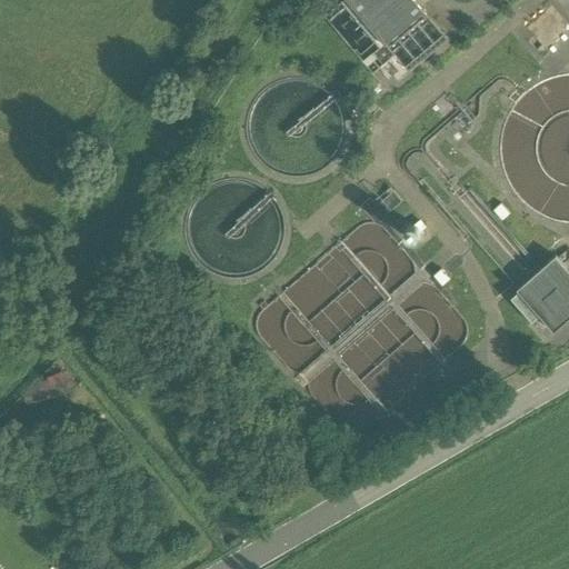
[(425,13),(412,0),(346,0),(385,47),(425,13)]
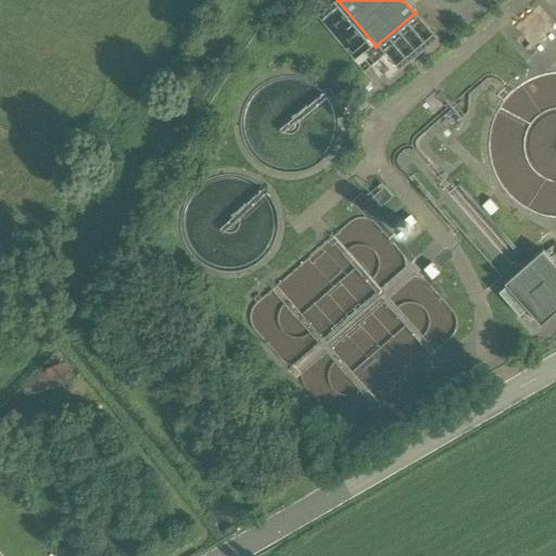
[(555,27),(539,8),(514,29),(532,50),(555,29),(555,27)]
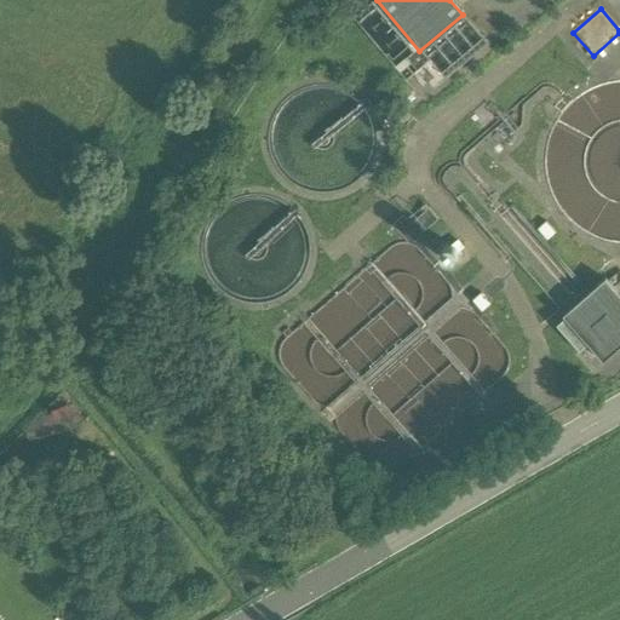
[(484,104),(468,119),(477,130),(494,115),(484,104)]
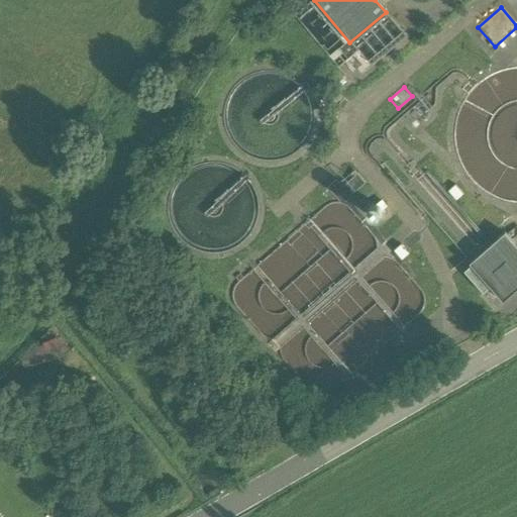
[(424,99),(411,110),(423,123),(429,118),(426,114),(432,109),(424,99)]
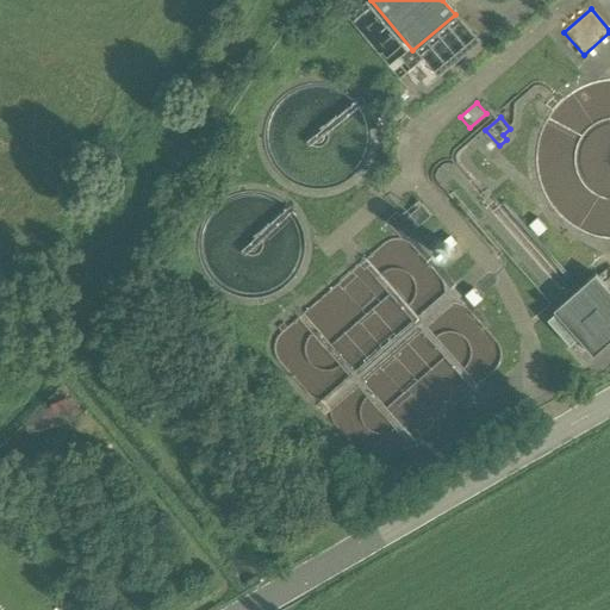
[(421,207),(406,219),(417,230),(431,218),(421,207)]
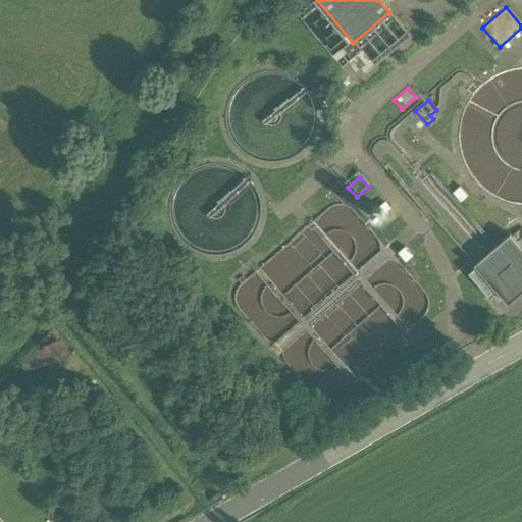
[(460,189),(452,195),(460,204),(468,198),(460,189)]
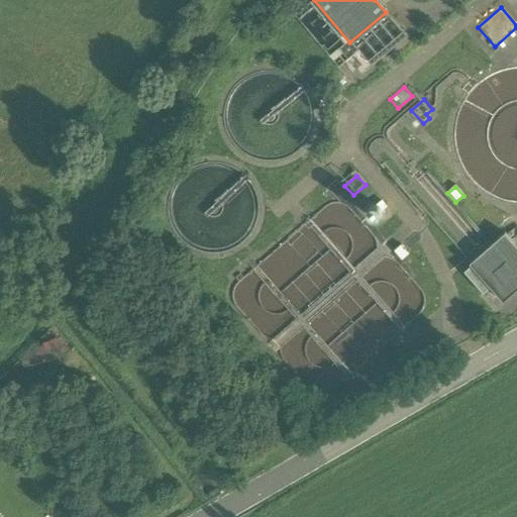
[(381,203),(376,207),(377,207),(379,208),(379,209),(380,210),(381,211),(381,212),(386,208),(381,203)]
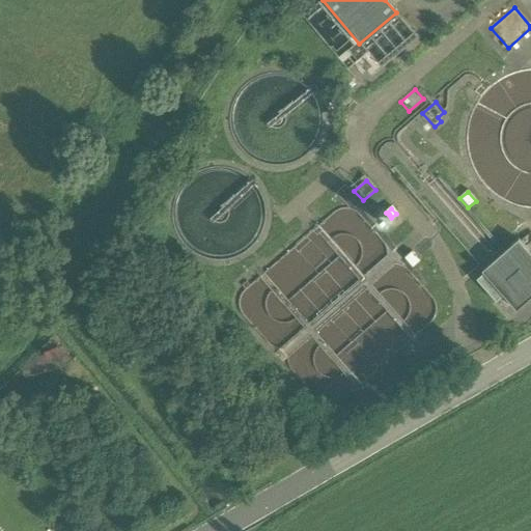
[(378,217),(376,220),(378,222),(379,225),(382,226),(384,227),(387,226),(389,225),(391,222),(392,220),(391,218),(391,217),(390,216),(389,215),(389,214),(387,213),(386,213),(384,213),(382,213),(379,215),(378,217)]
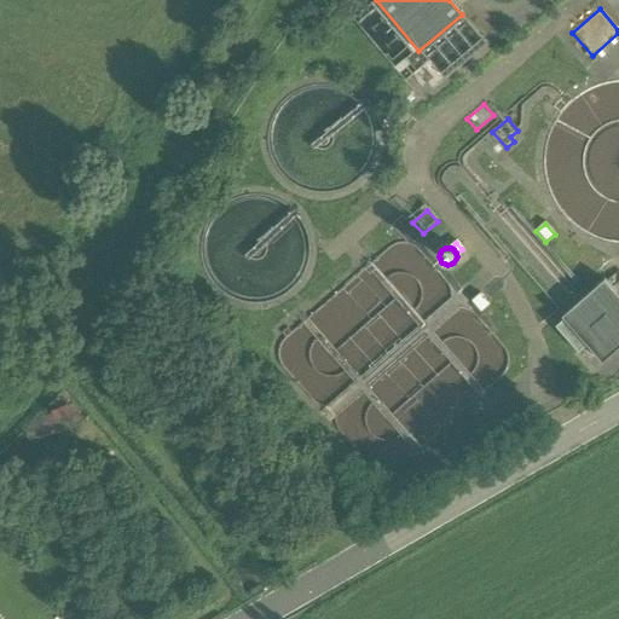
[(618,298),(605,281),(562,318),(563,320),(555,328),(578,353),(586,346),(602,364),(618,348),(618,298)]
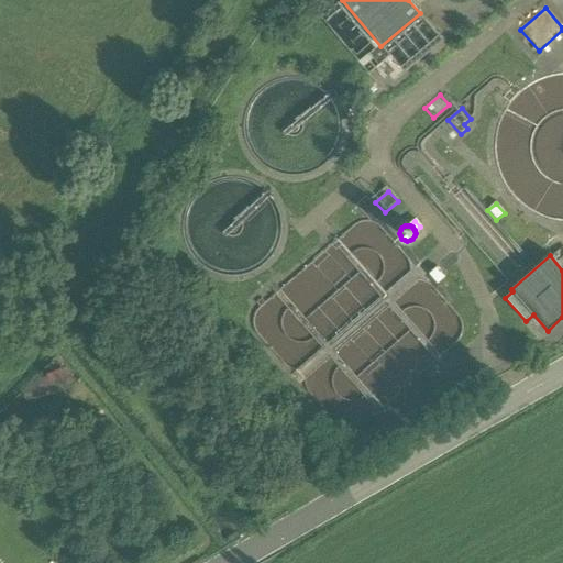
[(435,268),(428,276),(437,286),(444,279),(435,268)]
